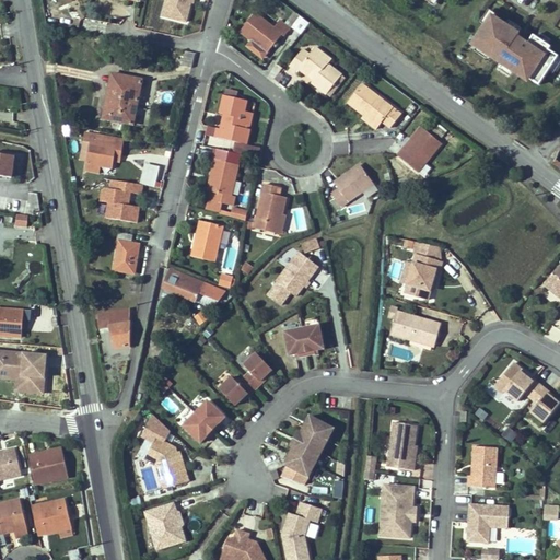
[(185,25),(191,0),(166,0),(162,19),(185,25)]
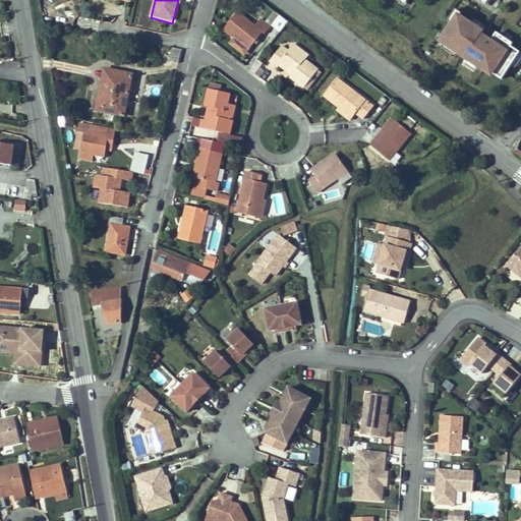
[(263,33),(269,25),(261,18),(254,25),(236,11),(223,29),(233,37),(247,49),(262,32),(263,33)]
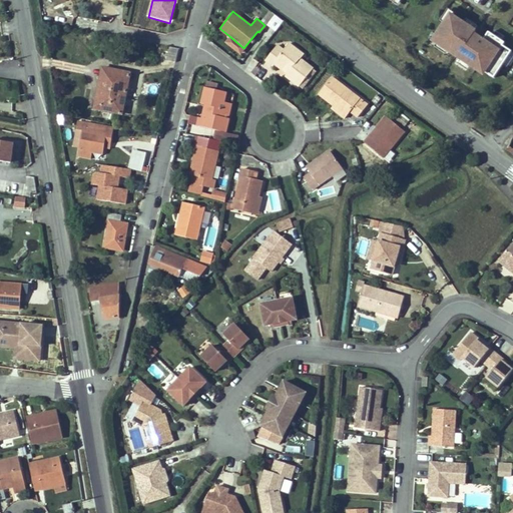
[(504,56),(451,20),(433,46),(486,82),(504,56)]
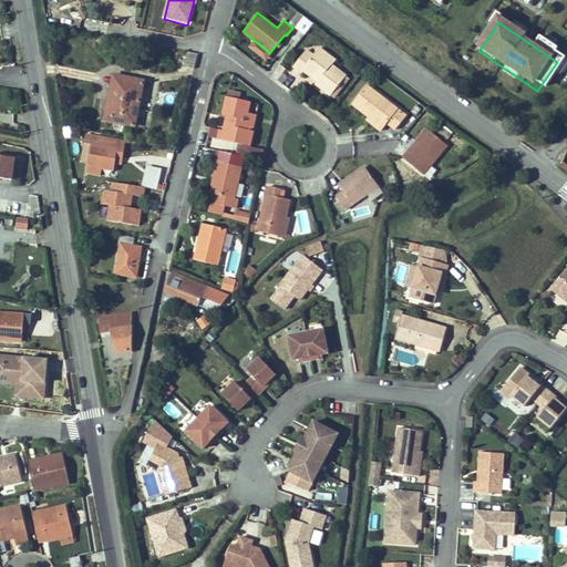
[(269,53),(254,40),(249,47),(265,59),(269,53)]
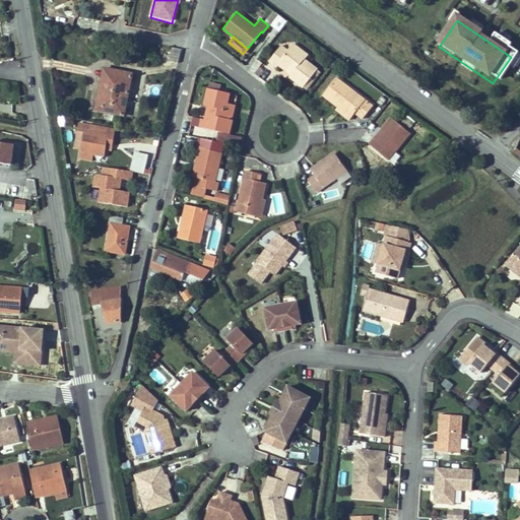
[(317,68),(304,58),(307,54),(293,44),(286,50),(280,46),(269,60),(275,65),(277,63),(280,59),(294,71),(290,74),(289,76),(303,86),(317,68)]
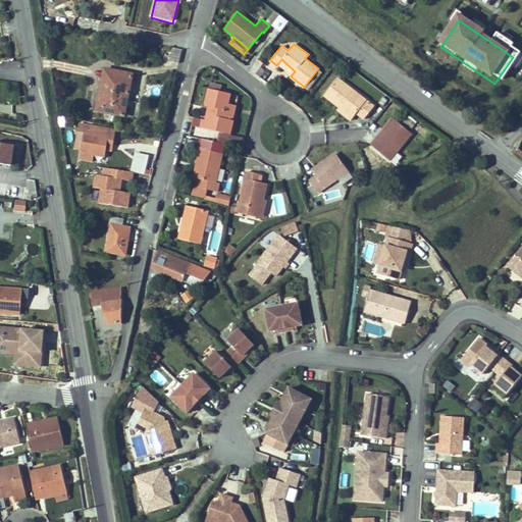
[(178,63),(181,50),(172,48),(169,61),(178,63)]
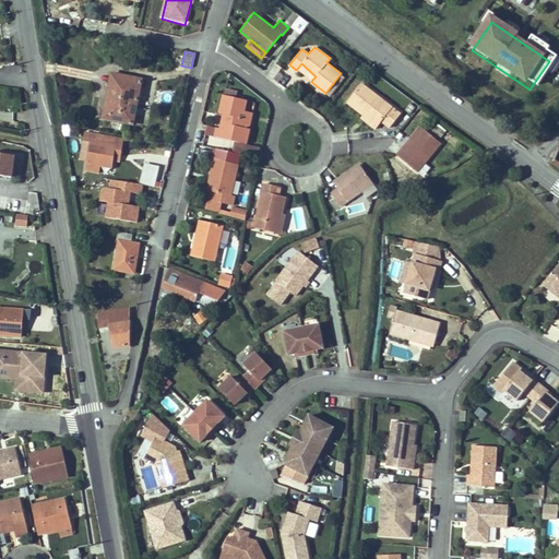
[(316,76),(301,63),(298,68),(312,80),(316,76)]
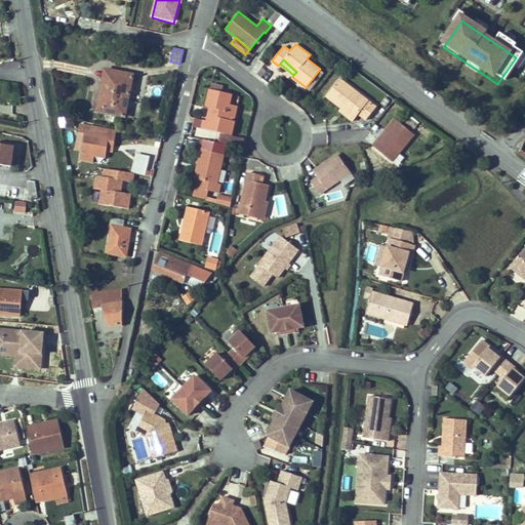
[(124,117),(132,75),(108,69),(101,101),(97,99),(95,111),(124,117)]
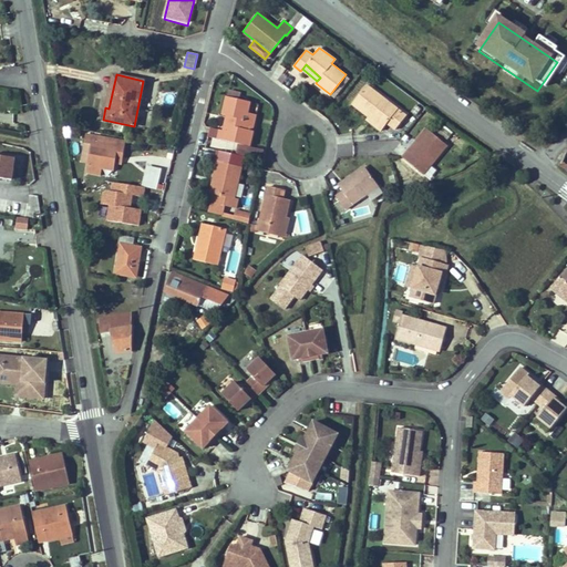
[(109,109),(116,74),(112,74),(105,107),(109,109)]
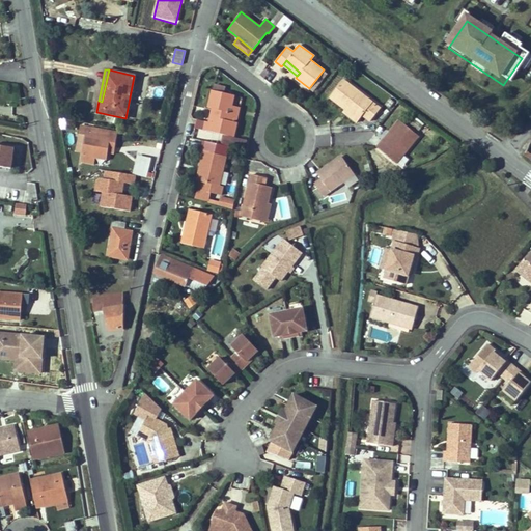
[(379,108),(343,79),(329,95),(344,108),(358,118),(362,114),(369,120),(379,108)]
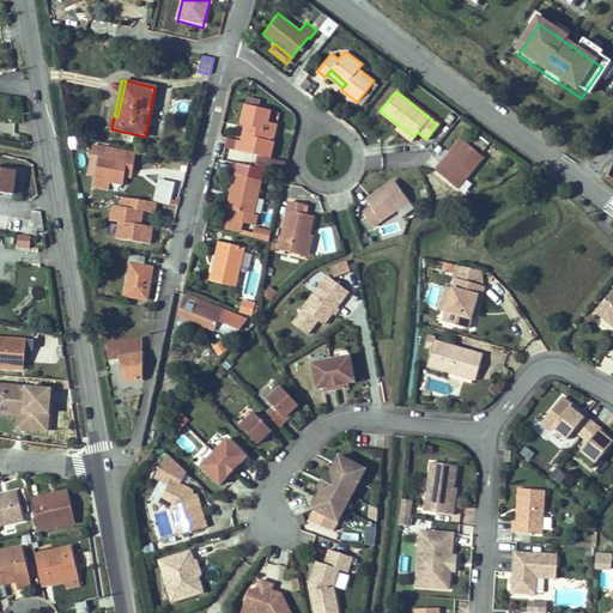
[(267,161),(272,141),(271,141),(266,140),(268,131),(262,129),(263,126),(265,126),(266,122),(268,110),(243,104),(238,125),(247,127),(246,131),(243,131),(240,143),(236,141),(234,152),(267,161)]
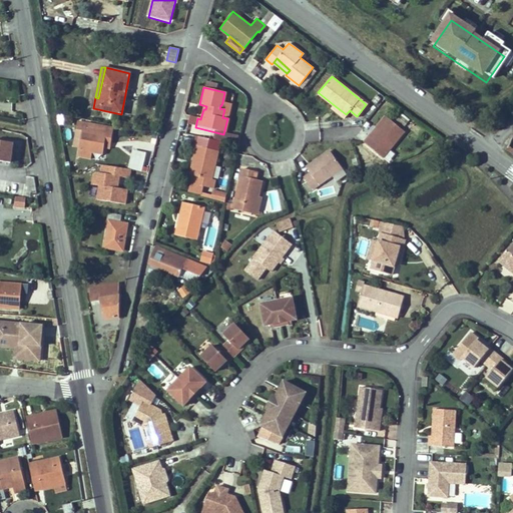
[(226,118),(229,103),(222,102),(221,105),(220,105),(219,108),(224,109),(222,117),(226,118)]
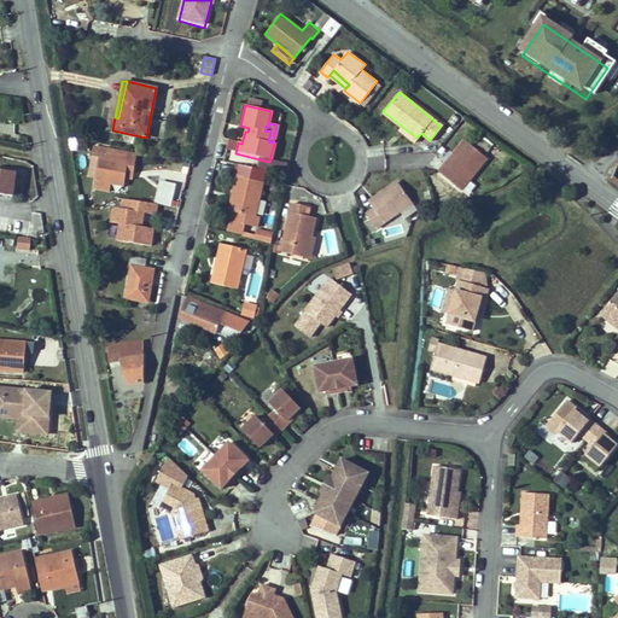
[(417,138),(401,126),(398,128),(414,141),(417,138)]
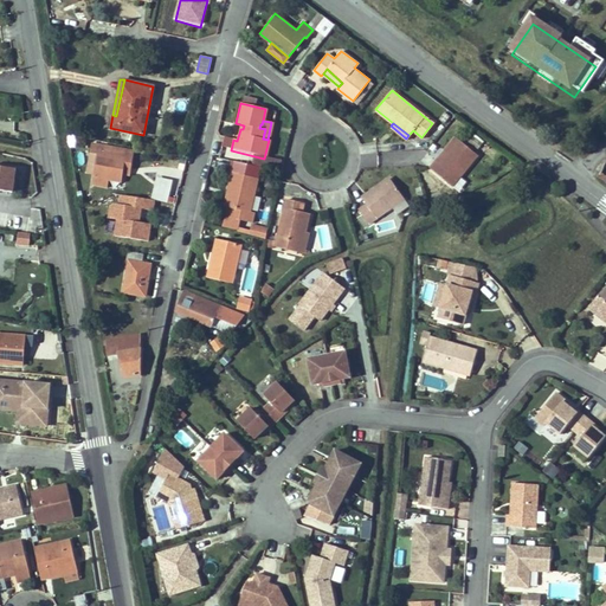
[(451,184),(477,153),(458,137),(447,150),(439,161),(436,158),(429,166),(451,184)]
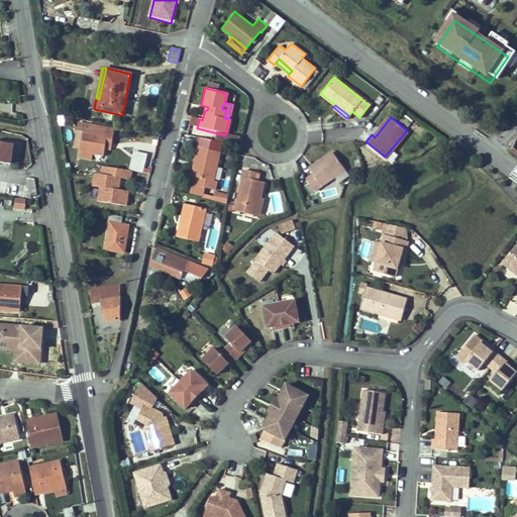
[(111,150),(115,127),(78,122),(74,147),(80,148),(79,157),(92,159),(93,153),(104,156),(105,149),(111,150)]
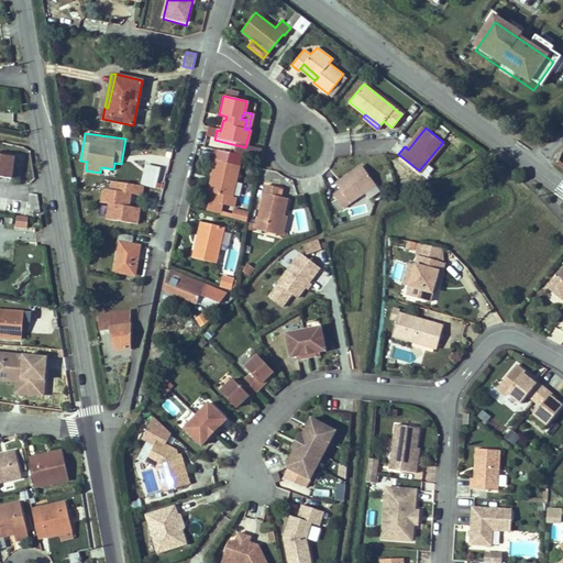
[(408,150),(416,140),(412,138),(405,146),(408,150)]
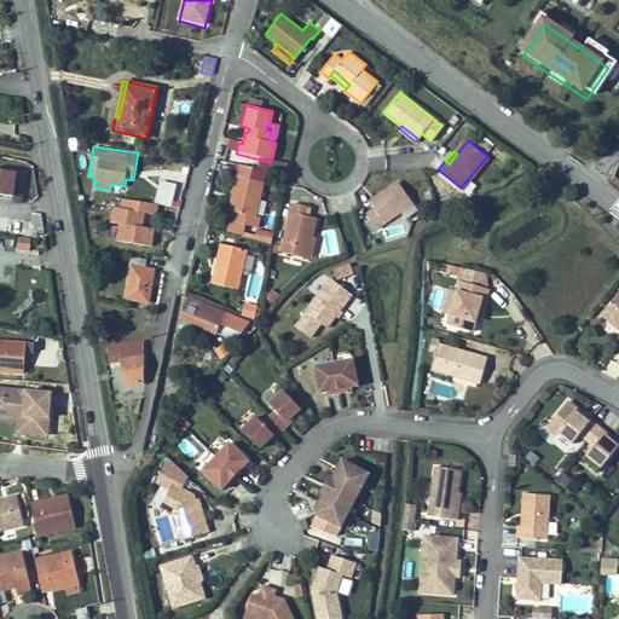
[(0,194),(16,196),(19,171),(0,168),(0,194)]
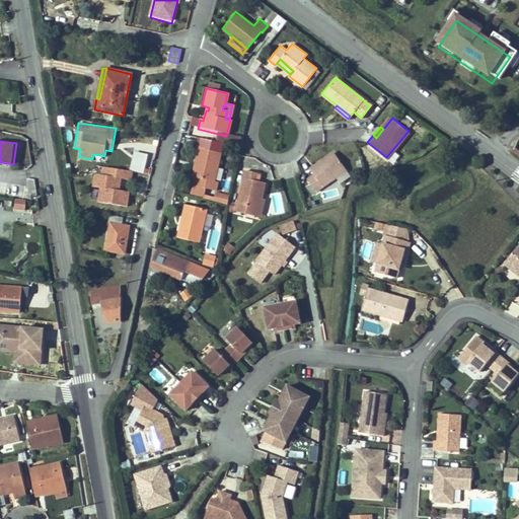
[(216,181),(222,153),(199,147),(191,178),(194,179),(192,187),(207,190),(209,179),(216,181)]
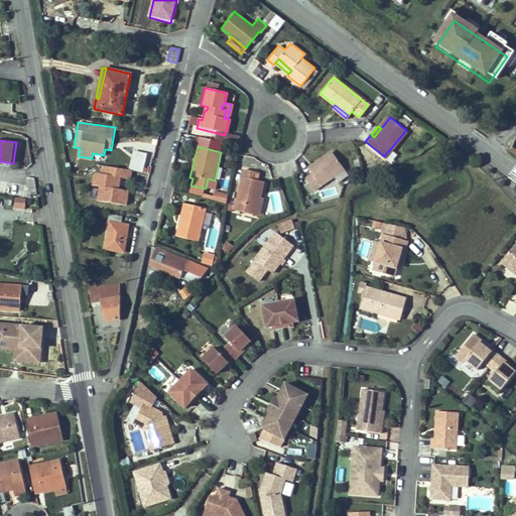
[(147,153),(132,150),(128,169),(143,172),(147,153)]
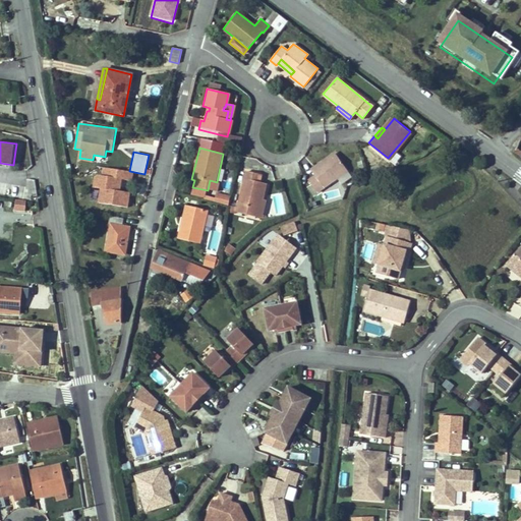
[(348,172),(338,157),(331,162),(329,159),(311,171),(315,178),(309,182),(316,194),(348,172)]
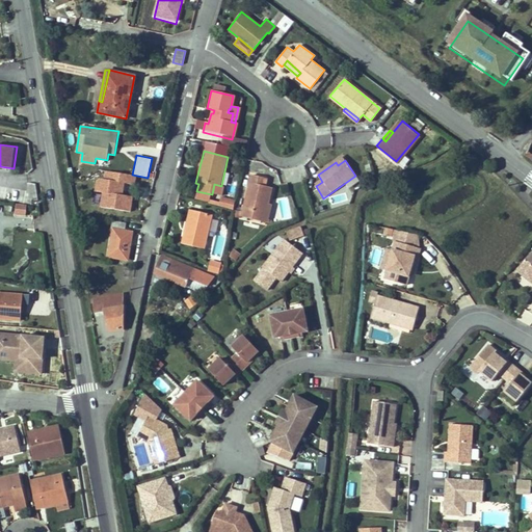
[(131,211),(133,196),(124,195),(125,184),(128,185),(127,182),(135,183),(136,176),(106,170),(105,179),(100,178),(96,181),(95,191),(102,192),(100,208),(131,211)]
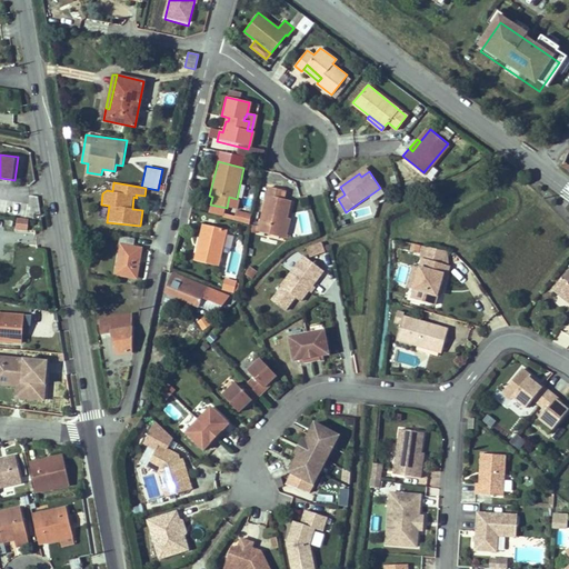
[(289,218),(293,200),(286,198),(288,190),(269,187),(260,230),(276,235),(280,217),(289,218)]
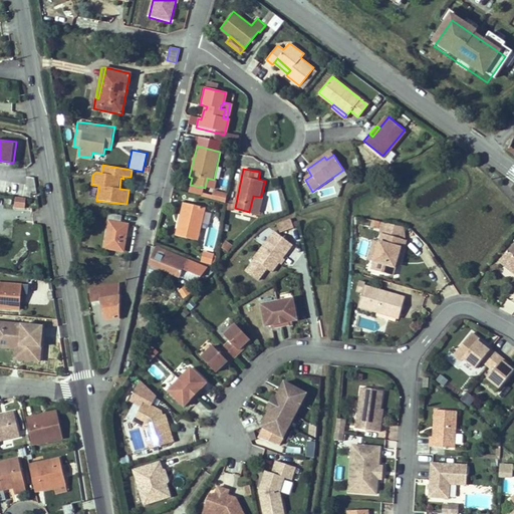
[(35,190),(34,177),(27,178),(28,190),(35,190)]
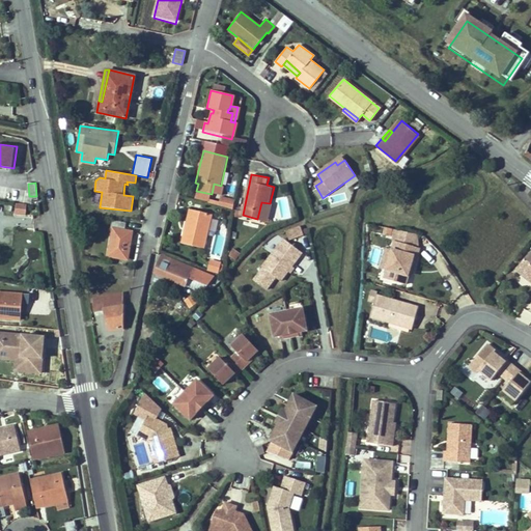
[(223,196),(225,186),(221,186),(214,184),(212,194),(221,196),(223,196)]
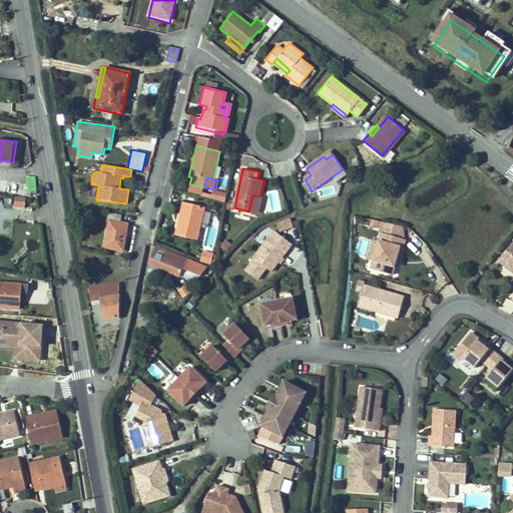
[(204,187),(189,184),(186,194),(201,198),(201,196),(202,192),(204,187)]
